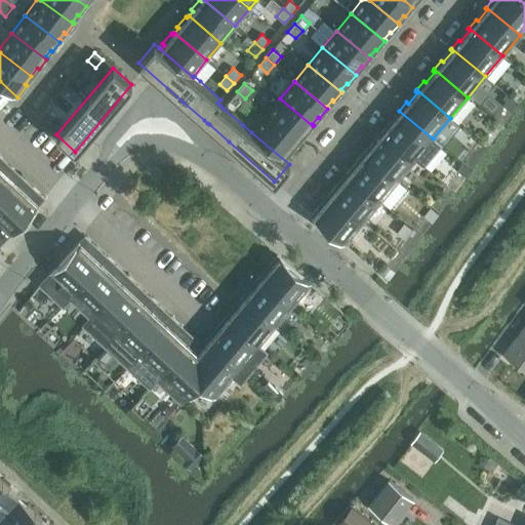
[(245,98),(237,91),(231,99),(239,107),(245,98)]
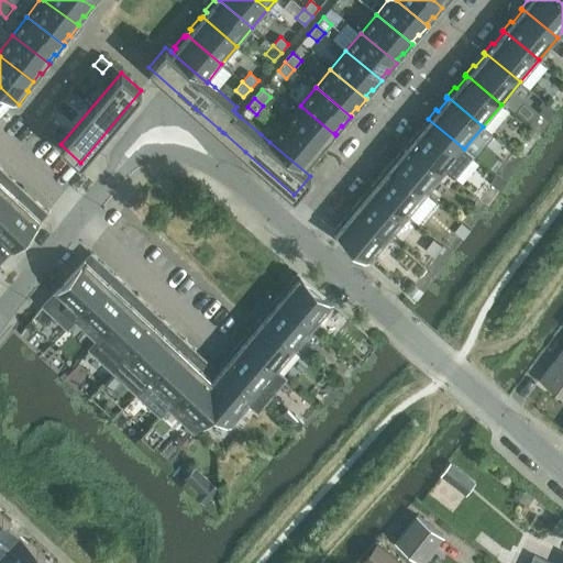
[(300,106),(285,123),(320,153),(321,152),(319,151),(326,143),(328,145),(335,135),(300,106)]
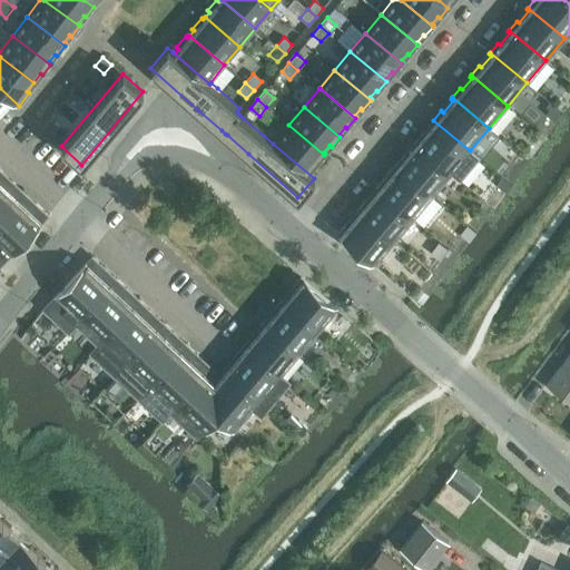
[(43,127),(51,135),(59,126),(50,118),(43,127)]
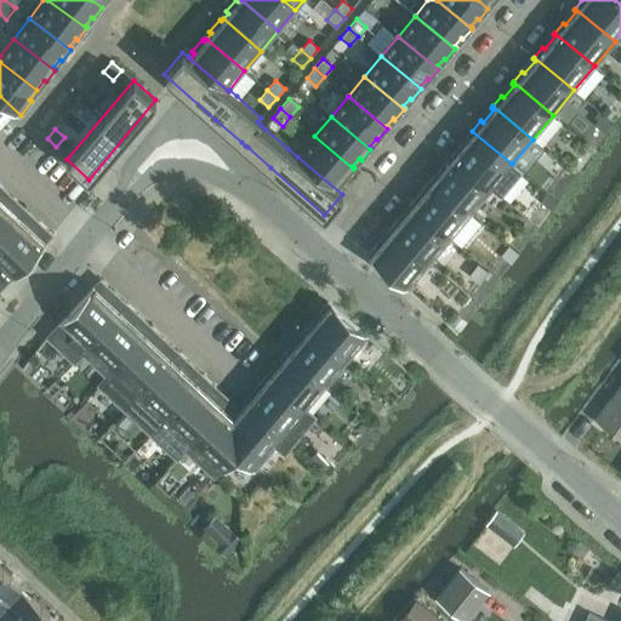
[(460,146),(451,155),(491,188),(512,164),(472,131),(471,132),(473,134),(462,147),(460,146)]
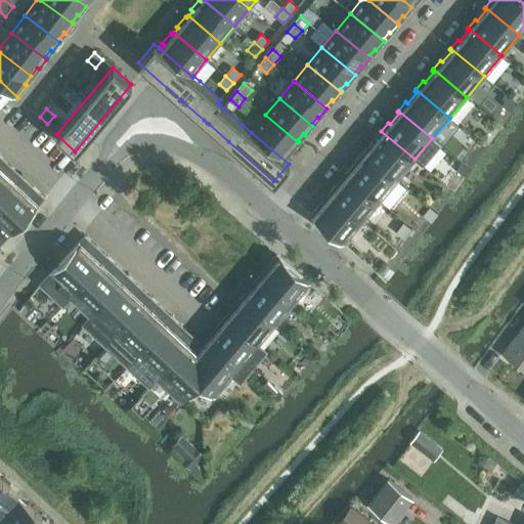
[(265,115),(251,132),(289,164),(289,163),(282,158),(289,150),(291,151),(298,142),(265,115)]
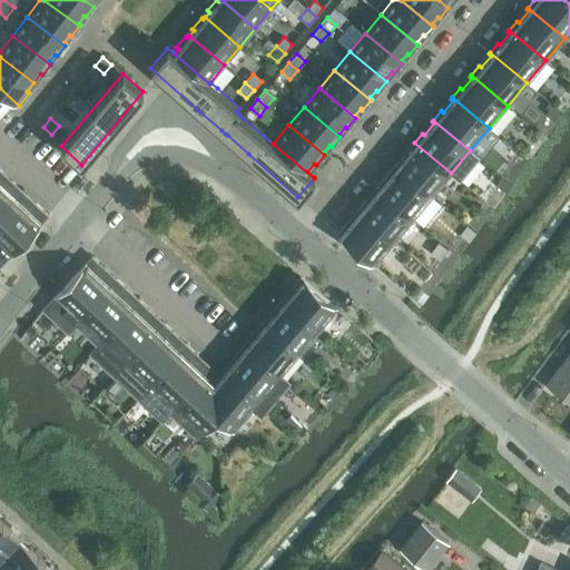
[(403,156),(395,165),(432,196),(451,173),(414,143),(413,144),(415,146),(405,157),(403,156)]
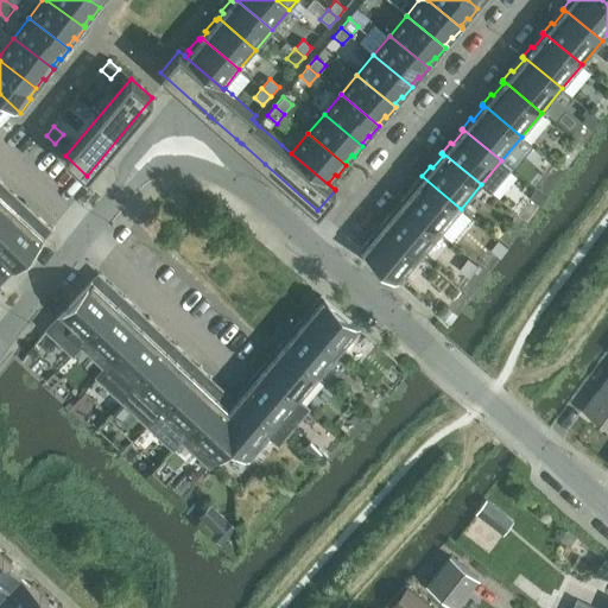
[(410,190),(401,200),(441,233),(461,209),(422,176),(420,178),(423,179),(412,191),(410,190)]
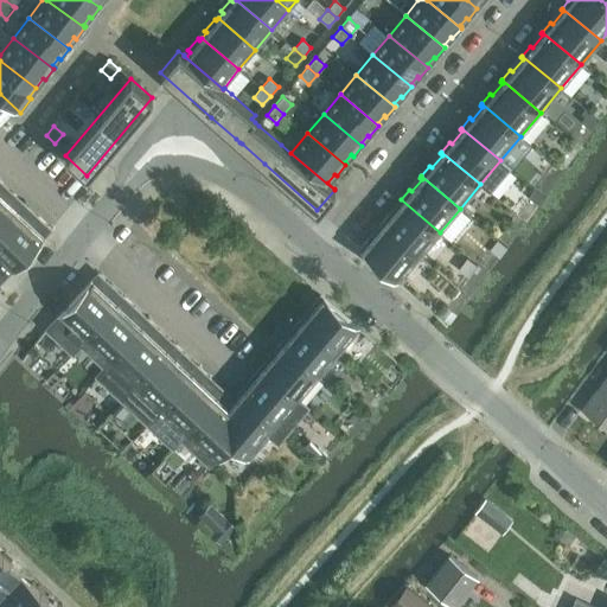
[(0,230),(25,204),(20,199),(18,202),(7,191),(8,189),(0,180),(0,230)]
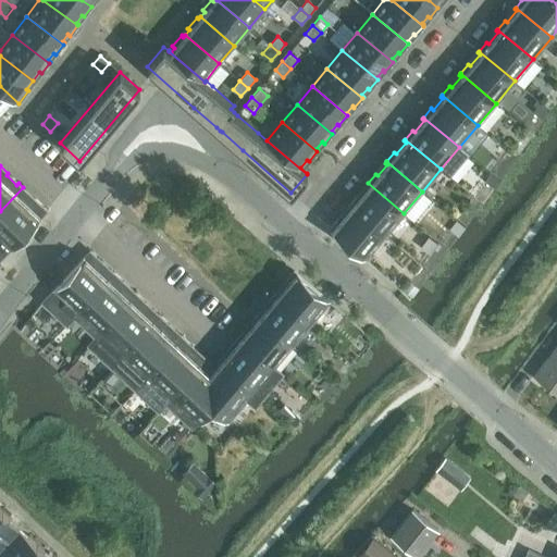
[(487,177),(485,181),(485,182),(494,187),(495,188),(496,188),(500,182),(499,182),(499,181),(490,174),(487,177)]
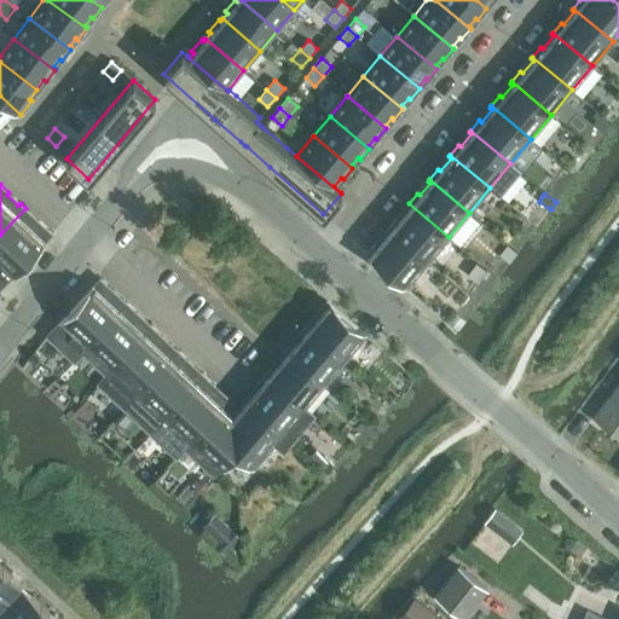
[(397,218),(388,229),(428,261),(449,237),(409,203),(408,206),(410,207),(399,220),(397,218)]
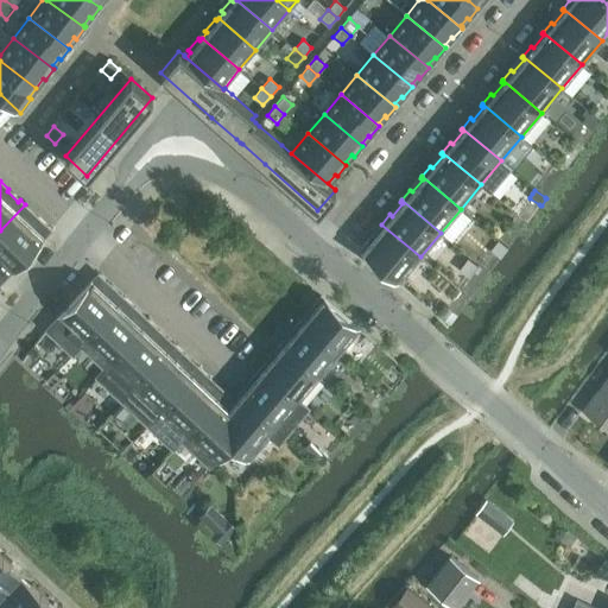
[(25,204),(0,230),(0,283),(51,229),(45,223),(44,226),(32,214),(33,213),(25,204)]
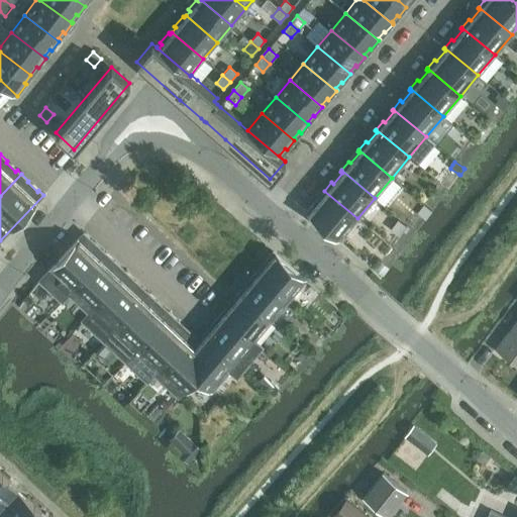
[(357,218),(324,191),(323,192),(325,193),(316,204),(314,203),(307,212),(339,239),(357,218)]
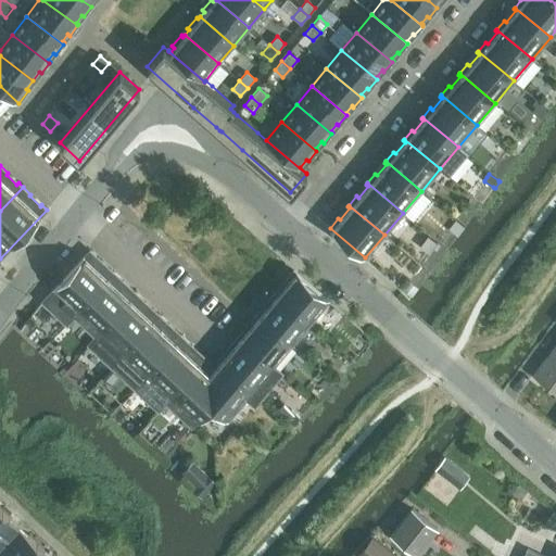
[(428,236),(419,247),(428,253),(437,242),(428,236)]
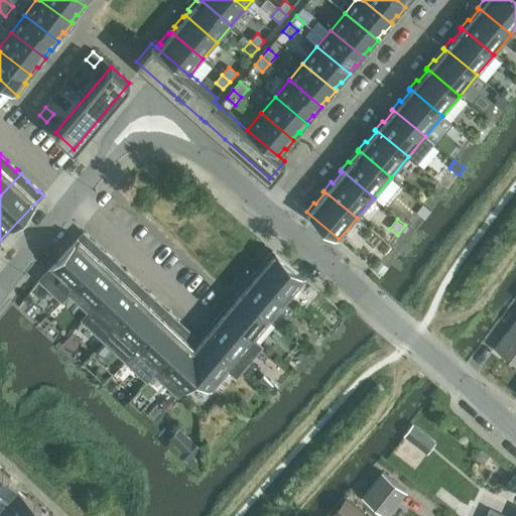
[(39,280),(61,300),(106,253),(105,252),(103,253),(93,244),(95,242),(84,233),(39,280)]
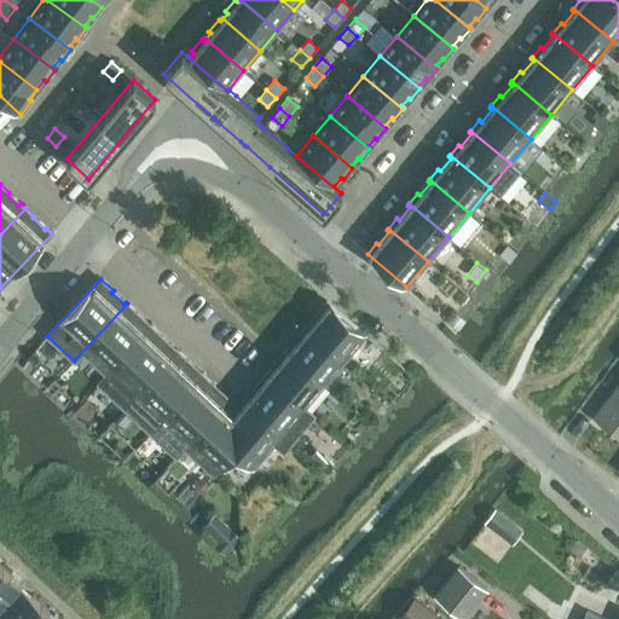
[(307,325),(306,327),(345,359),(366,335),(327,301),(318,312),(319,314),(308,327),(307,325)]
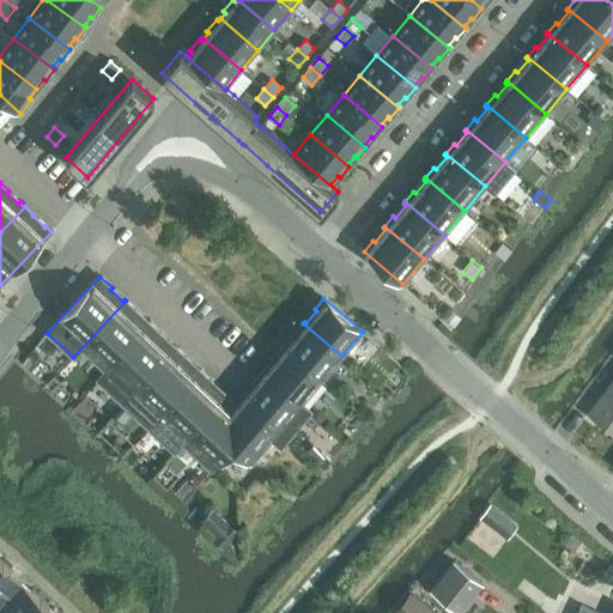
[(97,380),(98,381),(151,325),(150,323),(147,325),(135,314),(138,311),(126,301),(73,357),(73,358),(82,349),(105,371),(97,380)]
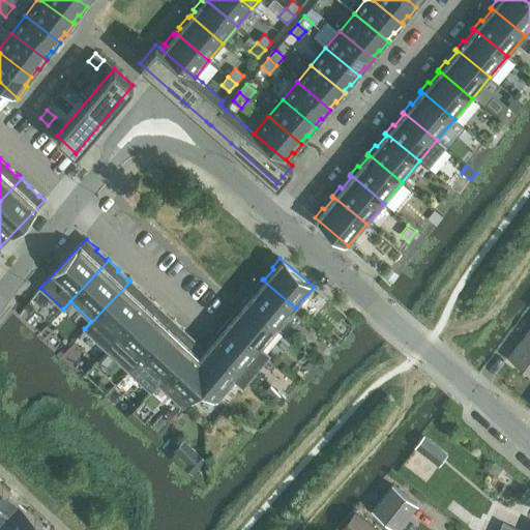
[(245,299),(244,300),(277,329),(295,307),(262,280),(255,289),(256,290),(246,300),(245,299)]
